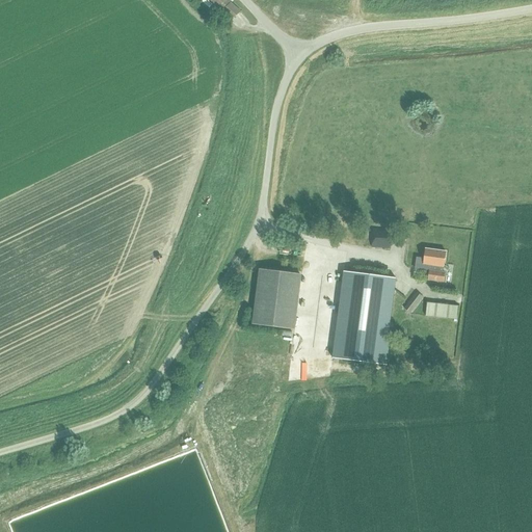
[(208,0),(221,10),(222,10),(231,19),(233,17),(235,18),(240,11),(230,2),(230,1),(228,0),(208,0)]
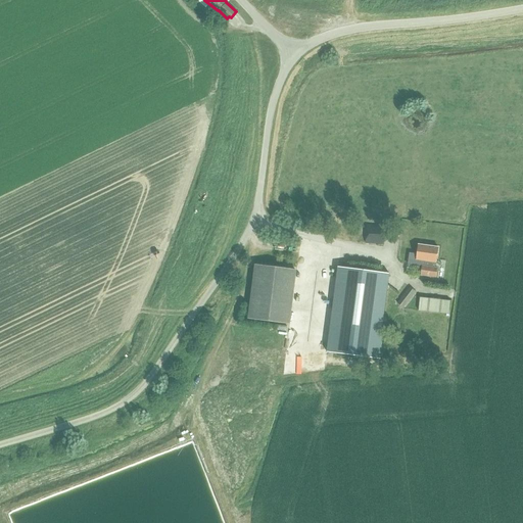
[(368,225),(366,243),(384,244),(385,226),(368,225)]
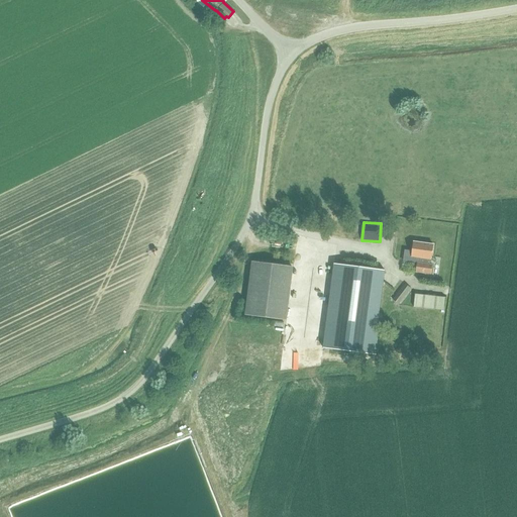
[(405,250),(403,262),(418,264),(417,273),(431,275),(432,265),(431,265),(434,245),(414,242),(412,251),(405,250)]
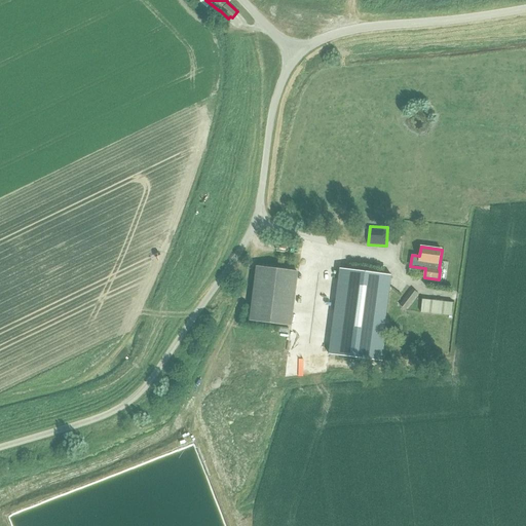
[(251,320),(292,325),(298,273),(258,268),(251,320)]
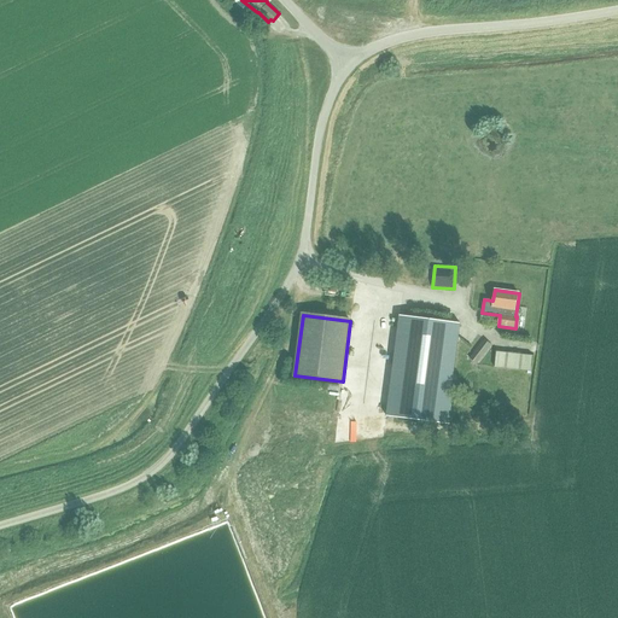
[(461,324),(460,324),(423,319),(400,315),(398,328),(394,359),(388,413),(386,417),(426,421),(447,425),(448,425),(452,395),(458,347),(461,324)]
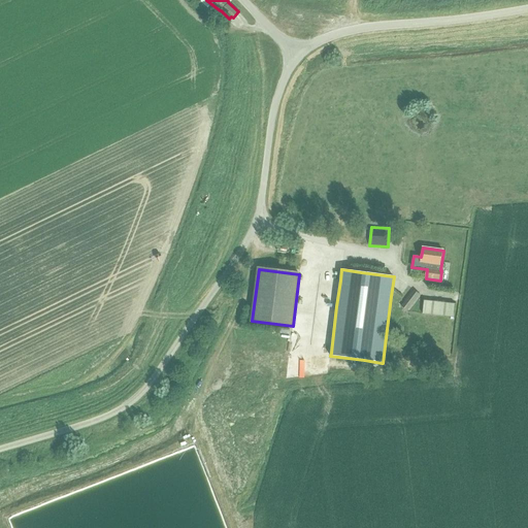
[(414,291),(401,306),(407,311),(420,295),(414,291)]
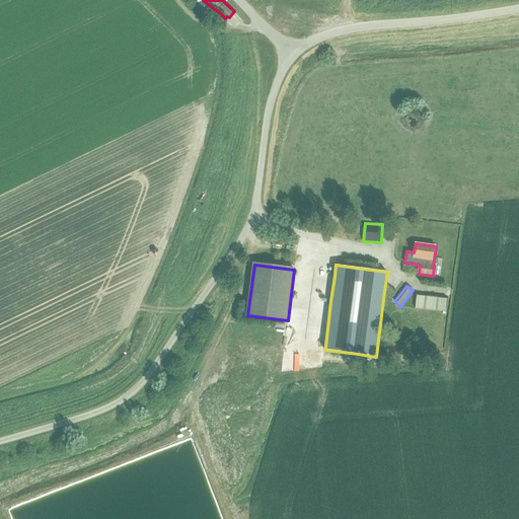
[(449,298),(419,295),(418,308),(448,311),(449,298)]
